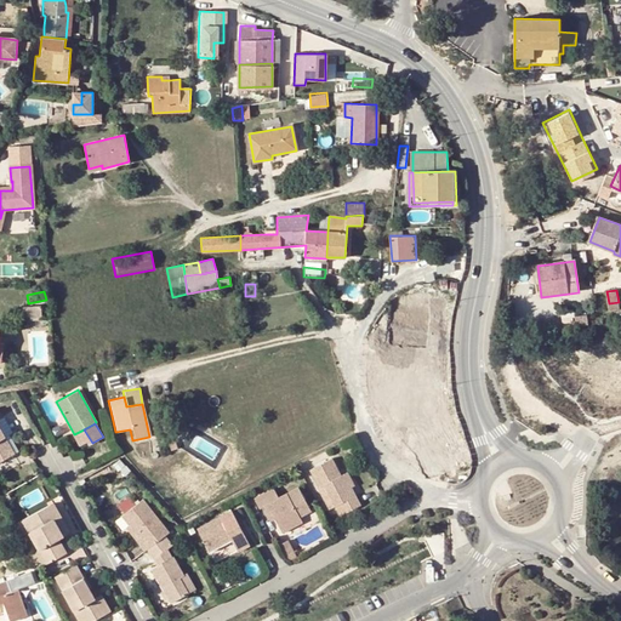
[(84,429),(74,434),(80,444),(86,440),(89,444),(92,443),(84,429)]
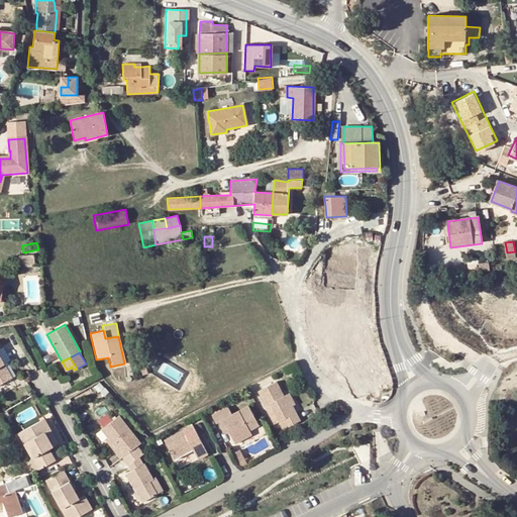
[(0,385),(10,381),(2,367),(0,368),(0,363),(0,364),(0,363),(0,385)]
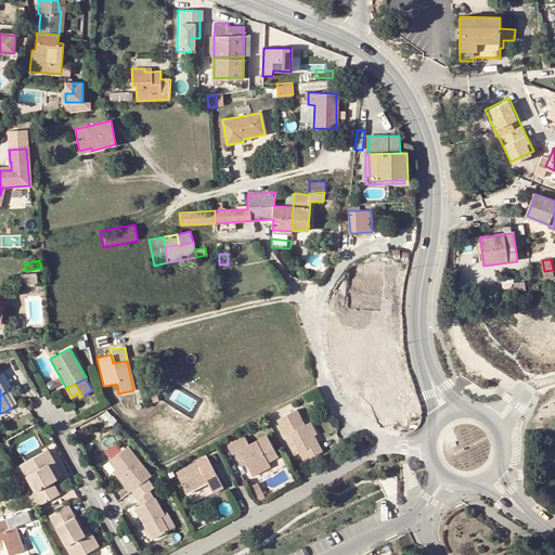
[(312,433),(306,421),(304,422),(296,408),(278,417),(285,433),(289,430),(304,457),(321,447),(317,438),(310,442),(306,436),(312,433)]
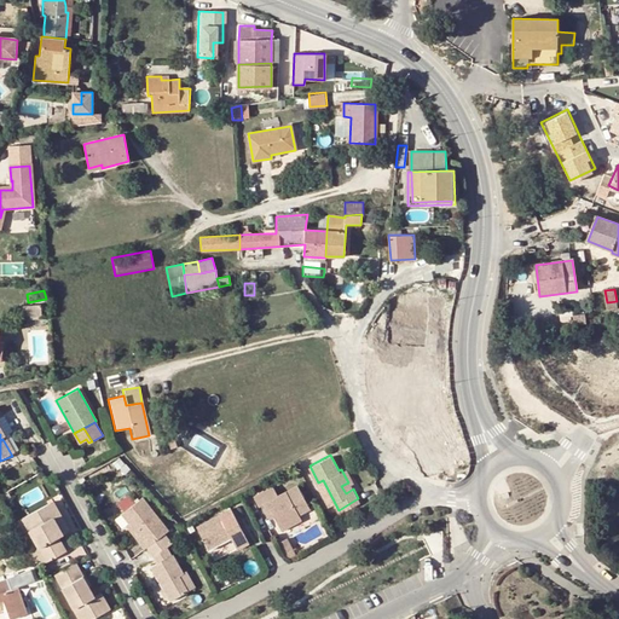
[(345,467),(341,469),(348,482),(352,480),(345,467)]
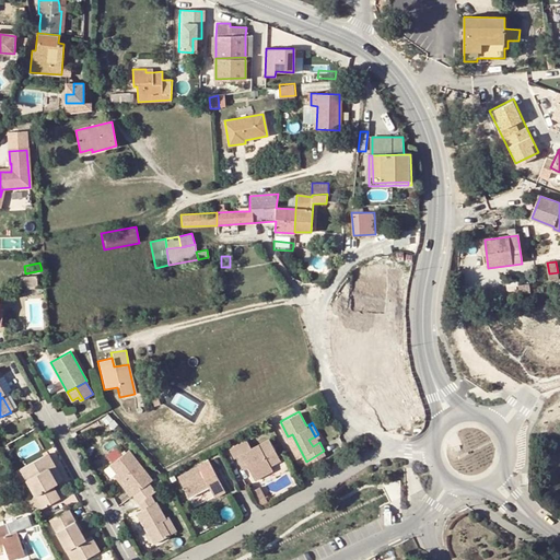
[(252,475),(269,465),(280,458),(269,435),(251,445),(247,439),(229,448),(233,456),(237,454),(242,462),(245,461),(247,466),(252,475)]
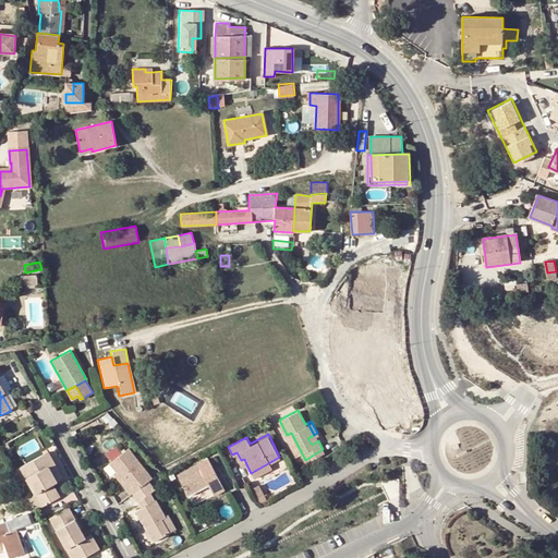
[(318,440),(314,435),(307,438),(312,445),(318,440)]
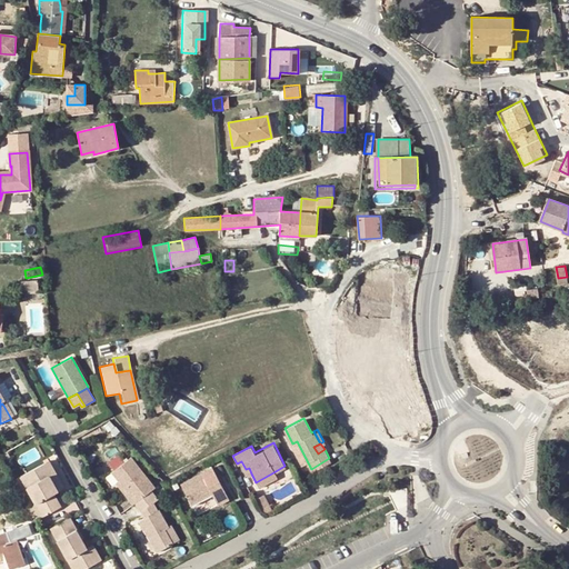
[(43,455),(41,456),(47,468),(43,469),(52,485),(59,481),(43,455)]
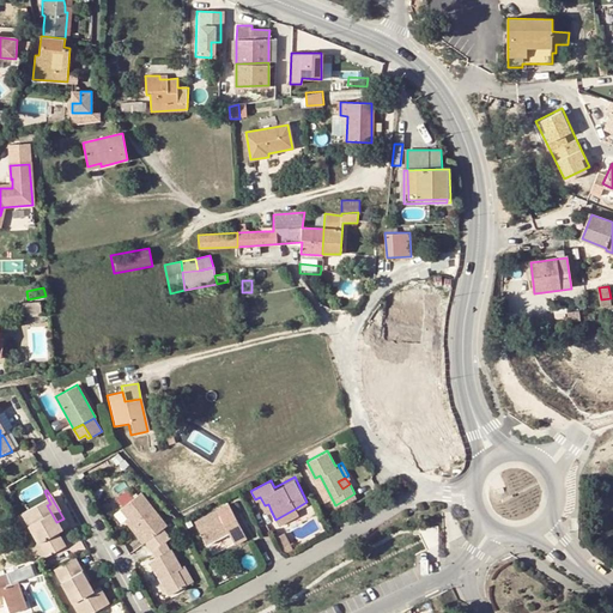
[(44,491),(17,507),(41,550),(60,539),(52,526),(56,522),(47,505),(50,504),(44,491)]
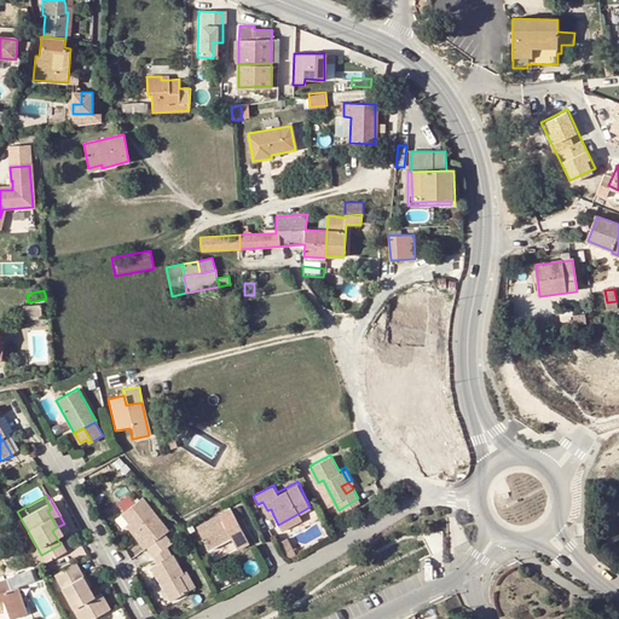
[(140,541),(137,543),(142,551),(144,549),(163,536),(167,533),(142,499),(121,514),(129,526),(140,541)]
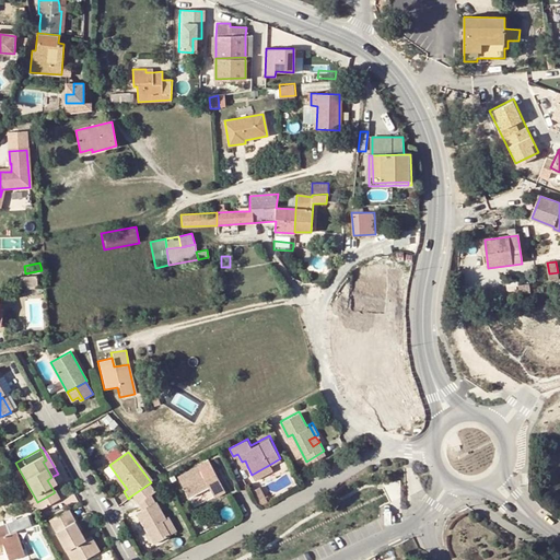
[(178,476),(189,497),(220,480),(209,459),(178,476)]
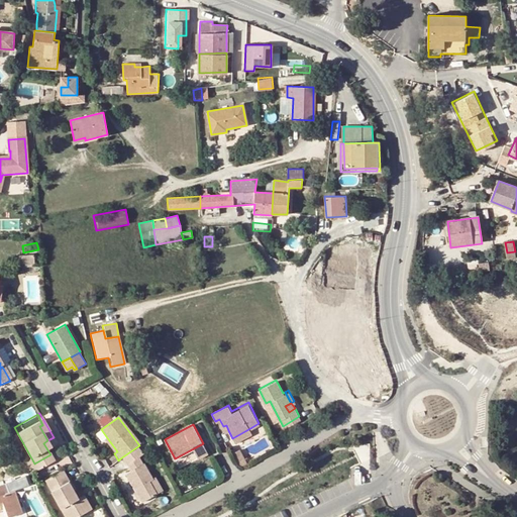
[(248,429),(232,438),(234,442),(251,433),(248,429)]
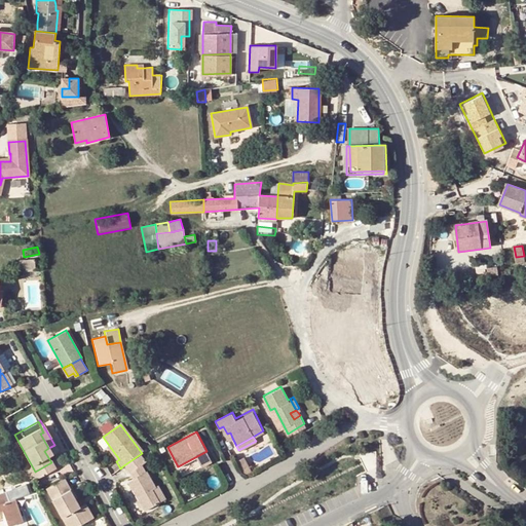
[(107,449),(116,461),(119,459),(110,447),(107,449)]
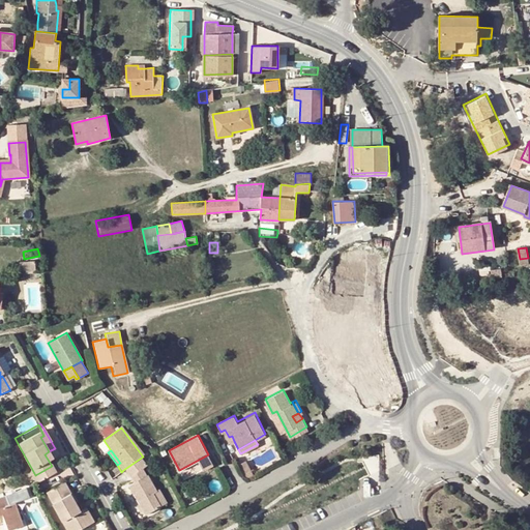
[(140,459),(123,470),(129,478),(144,468),(146,467),(140,459)]
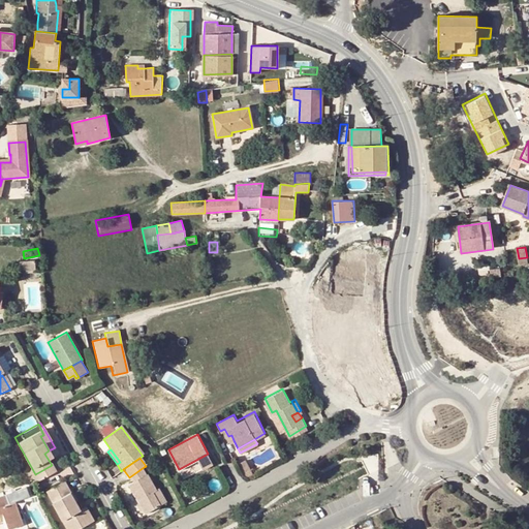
[(237,463),(242,471),(249,467),(245,458),(237,463)]
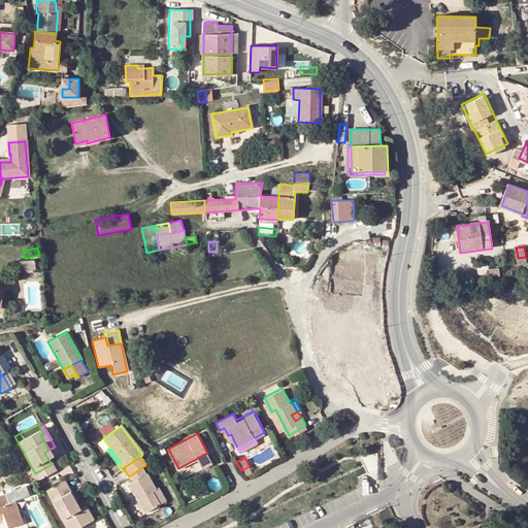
[(143,466),(129,476),(132,483),(147,474),(143,466)]
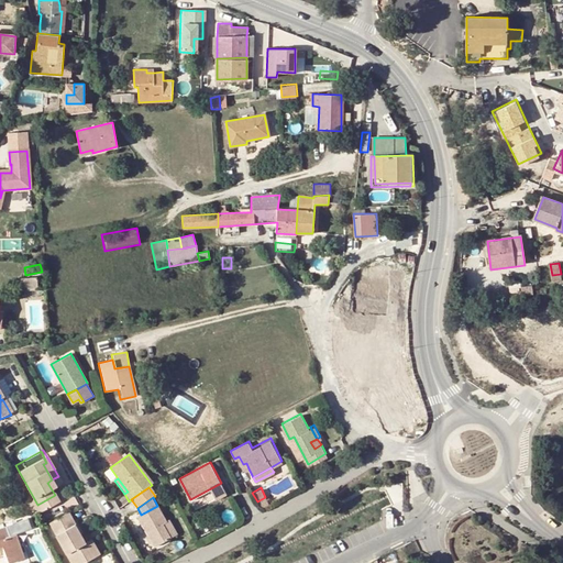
[(265,497),(257,501),(261,509),(269,505),(265,497)]
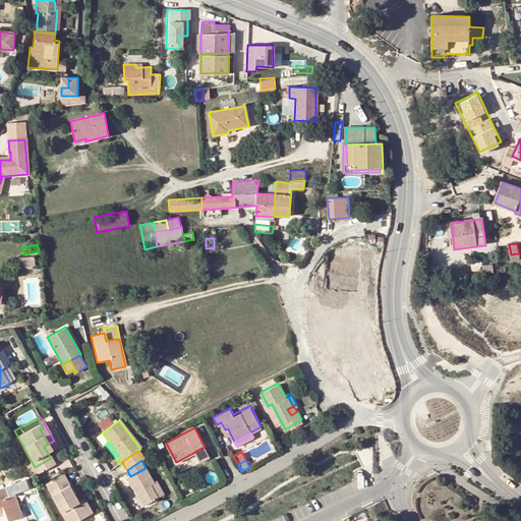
[(142,508),(159,500),(152,486),(155,484),(146,468),(130,476),(126,478),(142,508)]
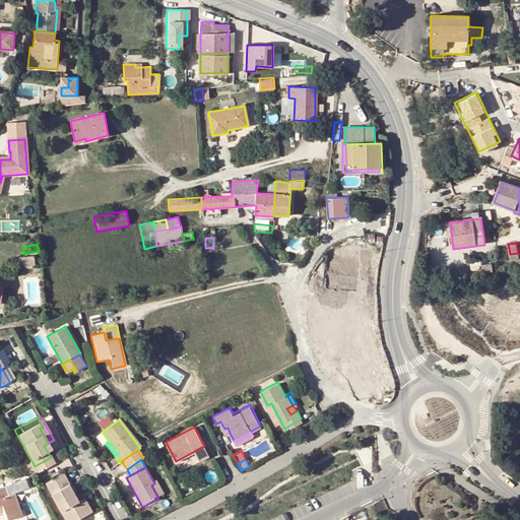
[(63,474),(46,483),(66,519),(78,519),(86,516),(78,502),(63,474)]
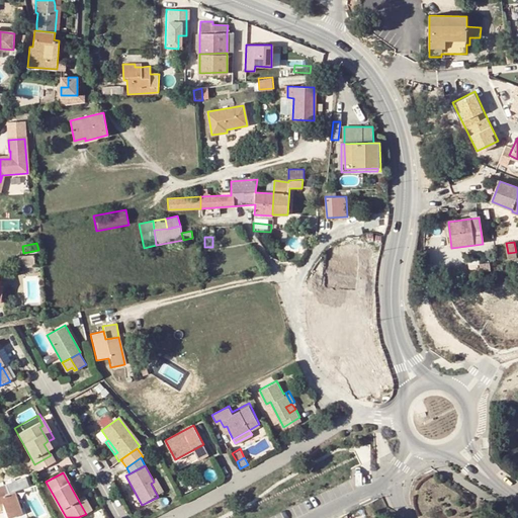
[(157,481),(154,482),(151,484),(158,497),(163,493),(157,481)]
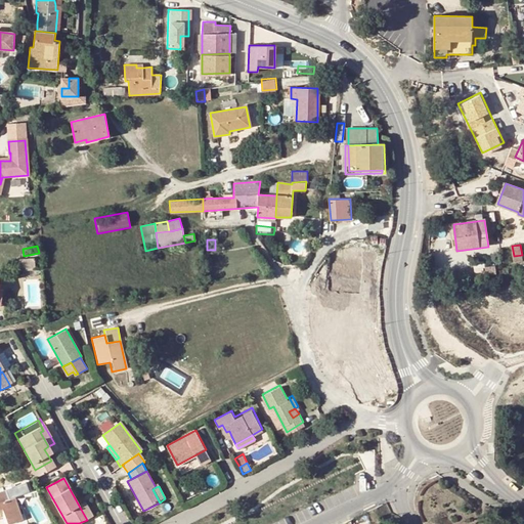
[(0,517),(2,516),(5,515),(8,523),(22,519),(13,496),(8,498),(6,499),(3,489),(0,490),(0,517)]
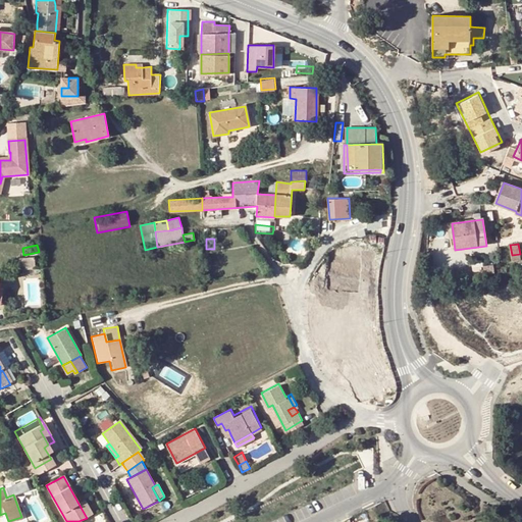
[(85,501),(79,504),(87,518),(93,515),(85,501)]
